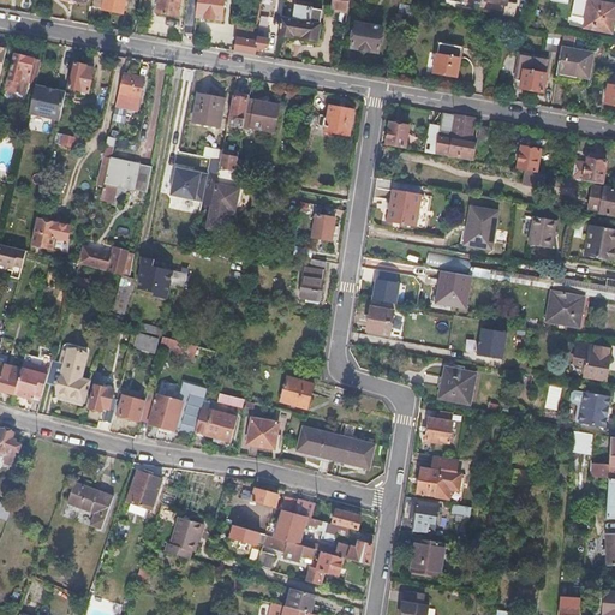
[(93,0),(93,7),(102,9),(102,10),(123,13),(124,0),(93,0)]
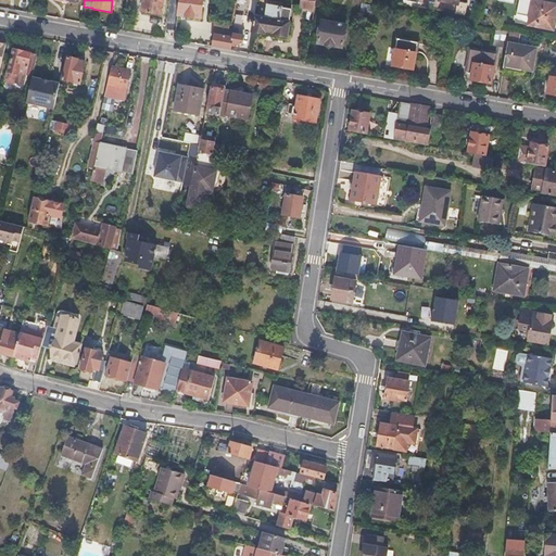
[(142,0),(141,12),(161,15),(163,0),(142,0)]
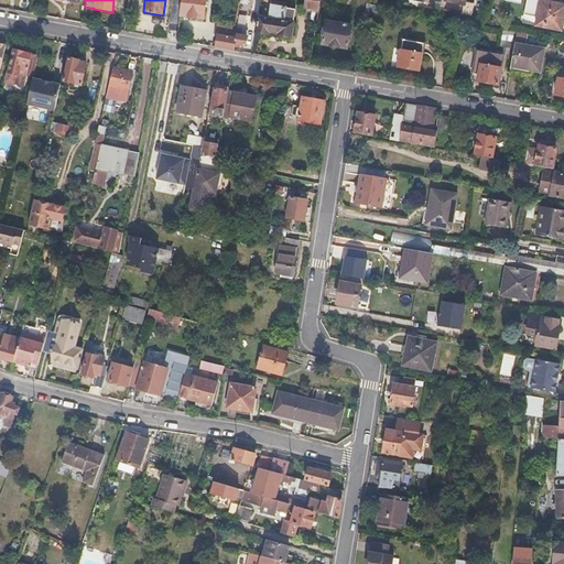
[(181,0),(180,15),(204,19),(205,0),(181,0)]
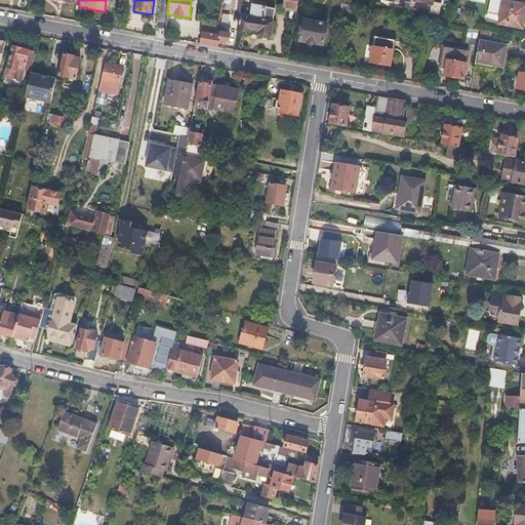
[(295,9),(296,6),(297,0),(284,0),(283,8),(295,9)]
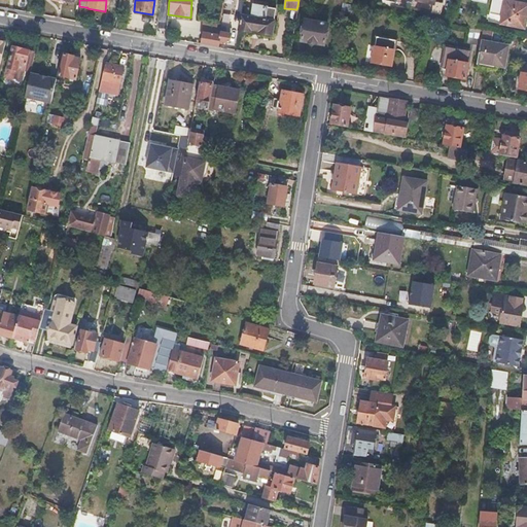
[(432,0),(396,0),(396,2),(430,9),(429,13),(440,15),(442,4),(432,2),(432,0)]
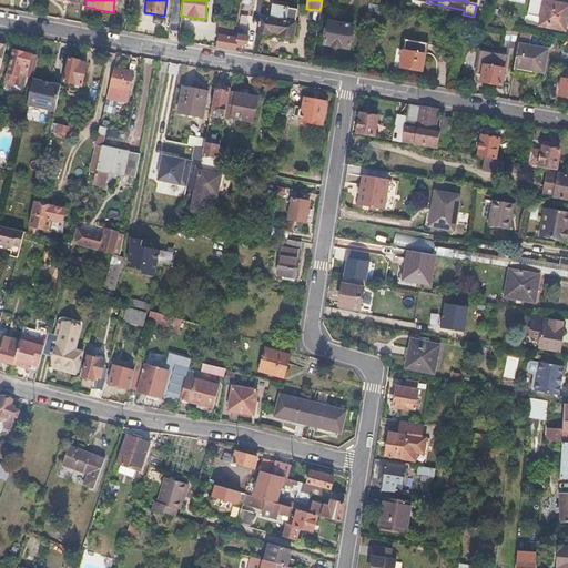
[(541,9),(544,1),(540,0),(533,0),(534,0),(533,4),(534,7),(541,9)]
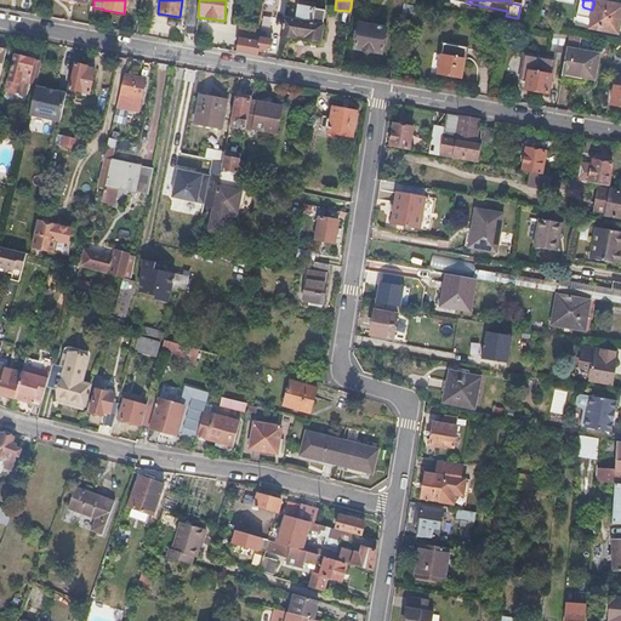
[(620,7),(620,6),(594,1),(592,10),(588,28),(617,33),(620,7)]
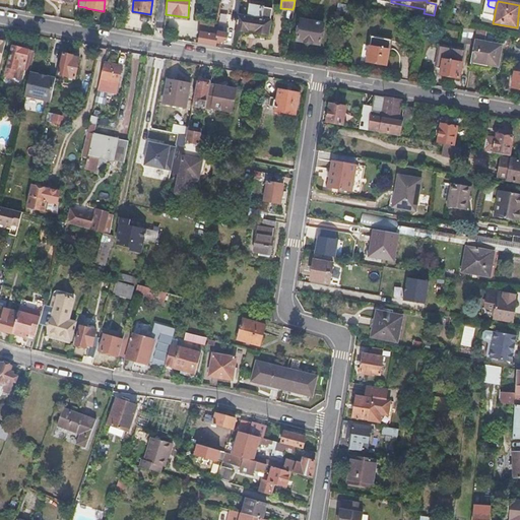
[(272,9),(250,6),(248,19),(238,17),(236,30),(247,33),(248,30),(256,31),(256,34),(268,36),(272,9)]
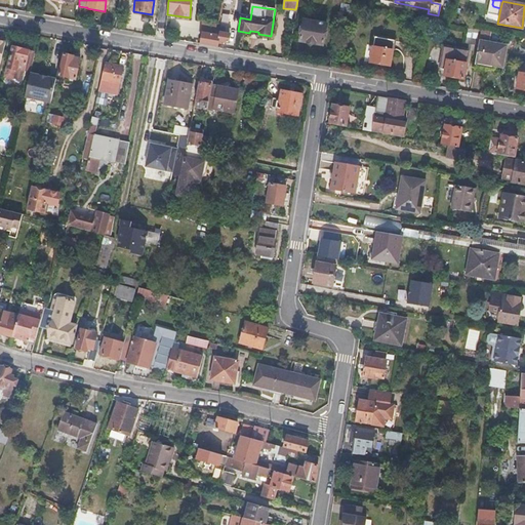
[(304,19),(300,41),(323,45),(326,24),(304,19)]
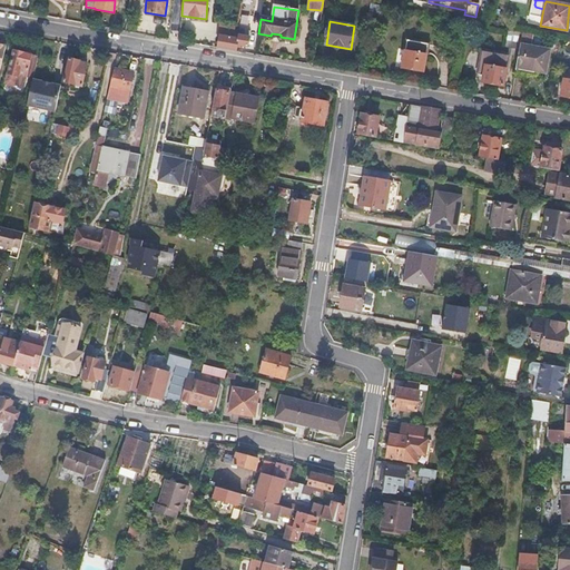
[(222,37),(218,48),(236,51),(237,45),(247,47),(251,31),(239,29),(237,30),(235,30),(234,39),(222,37)]
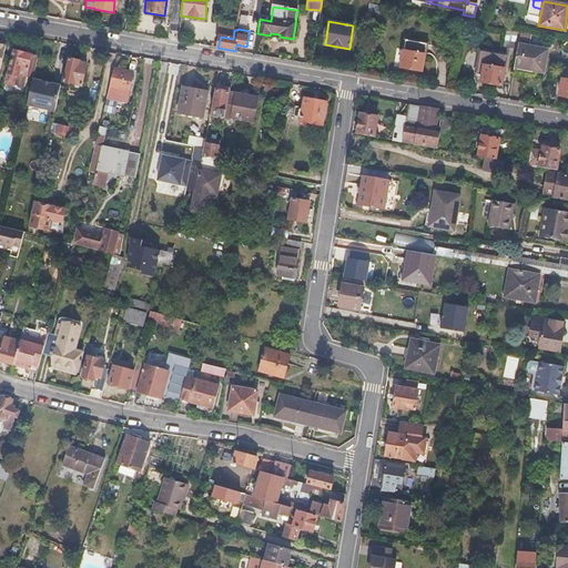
[(501,47),(516,49),(517,44),(519,32),(505,30),(501,47)]
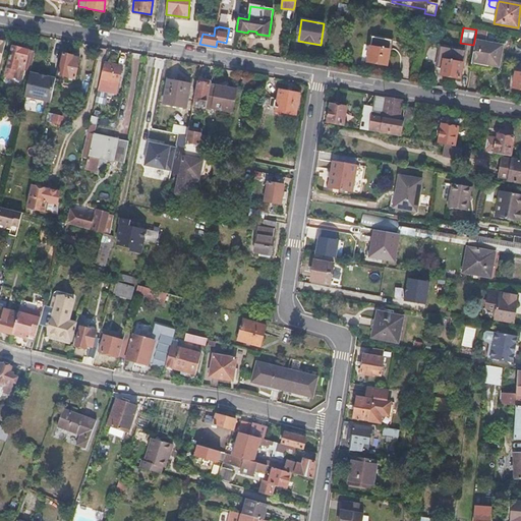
[(474,41),(473,45),(470,66),(480,67),(483,65),(484,62),(497,64),(500,45),(484,42),(486,32),(476,30),(474,41)]
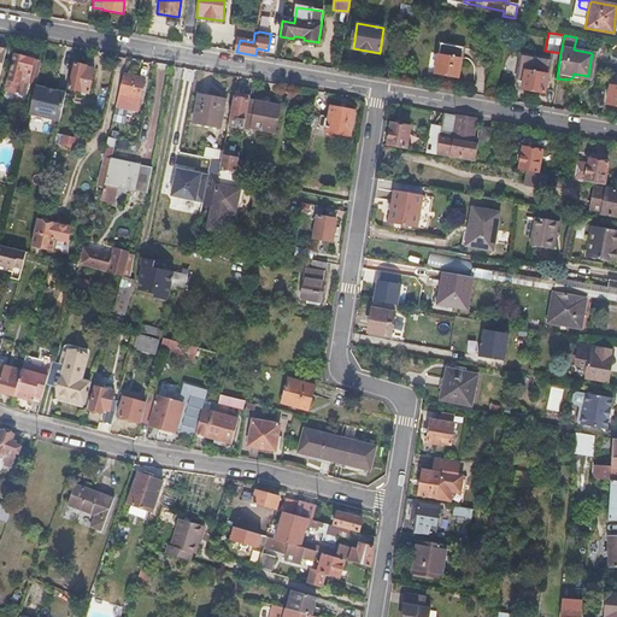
[(440,43),(434,74),(457,77),(462,47),(440,43)]
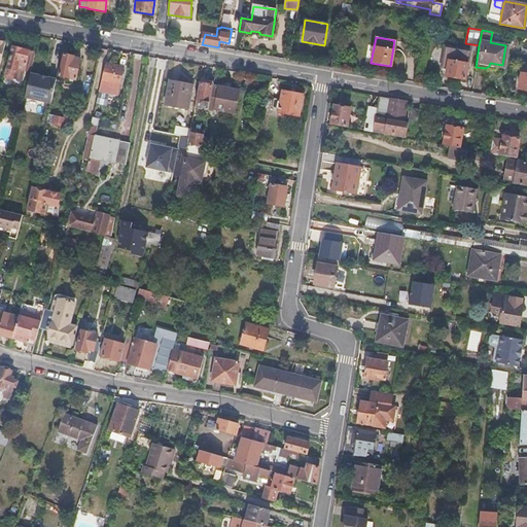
[(31,72),(35,51),(13,46),(8,68),(5,68),(4,73),(5,77),(11,79),(13,77),(22,79),(24,71),(31,72)]
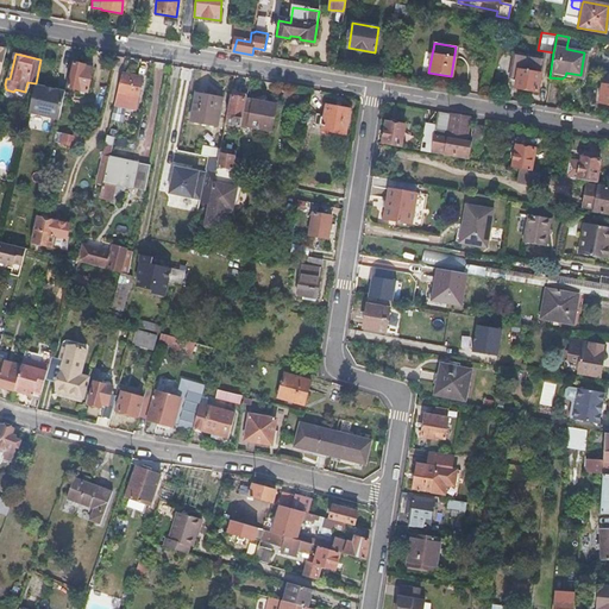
[(515,88),(538,92),(544,60),(514,54),(510,77),(516,79),(515,88)]
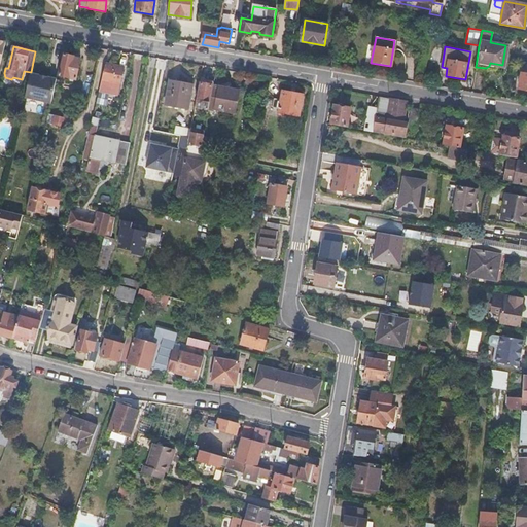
[(64,54),(60,76),(76,80),(80,59),(73,57),(74,56),(64,54)]
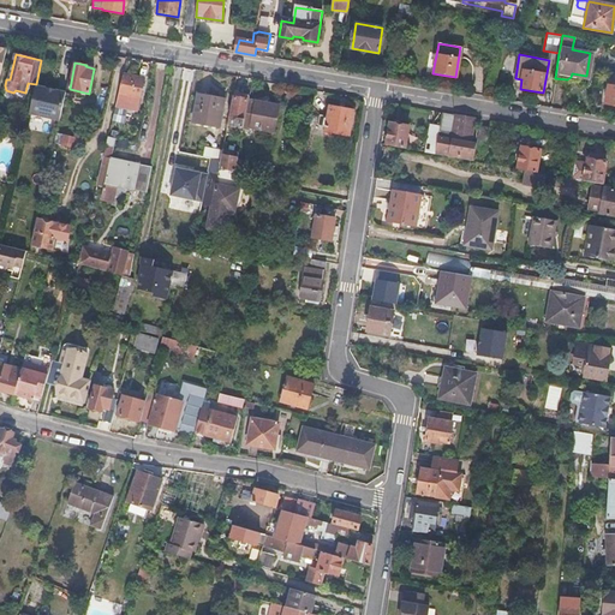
[(123,75),(115,106),(126,108),(137,111),(144,79),(123,75)]
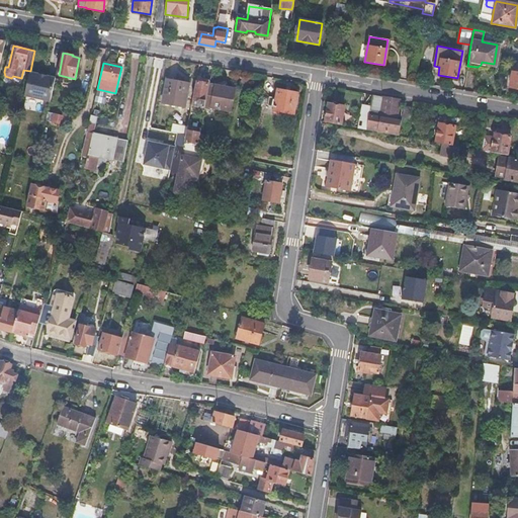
[(50,101),(56,78),(47,76),(45,77),(39,76),(38,75),(29,73),(24,96),(50,101)]
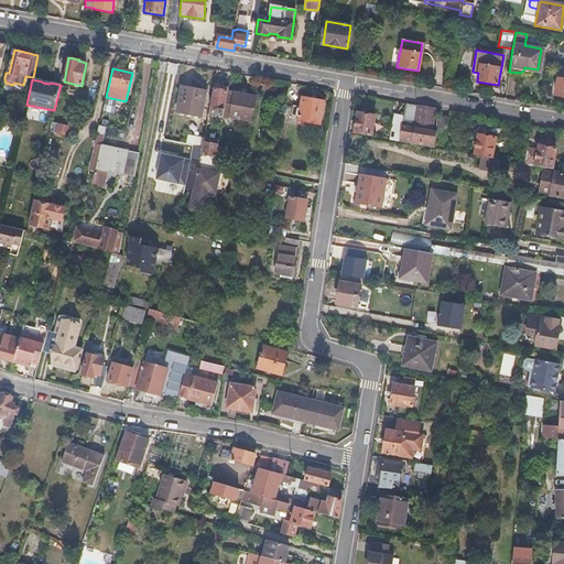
[(215,115),(221,117),(227,86),(215,84),(210,108),(216,109),(215,115)]
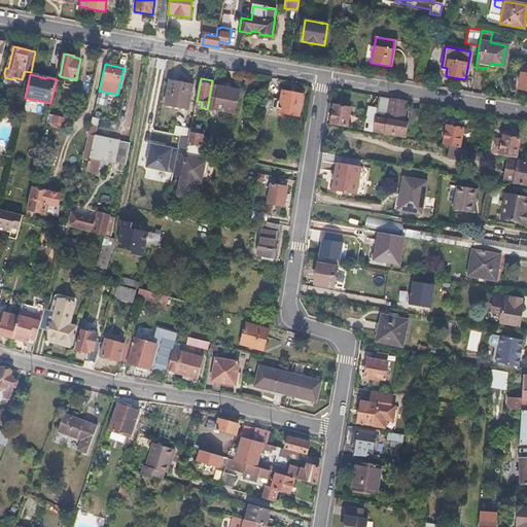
[(170,81),(165,105),(186,109),(191,84),(170,81)]
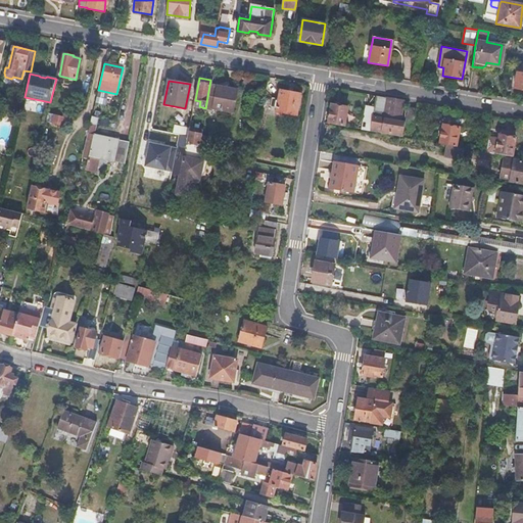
[(211,85),(206,107),(232,112),(236,89),(211,85)]
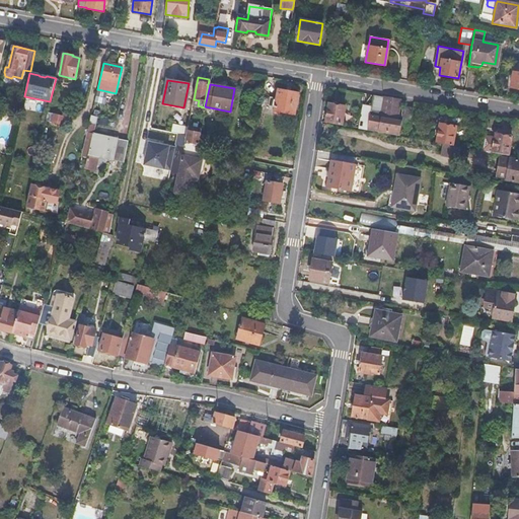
[(106,91),(97,89),(94,103),(102,105),(106,91)]
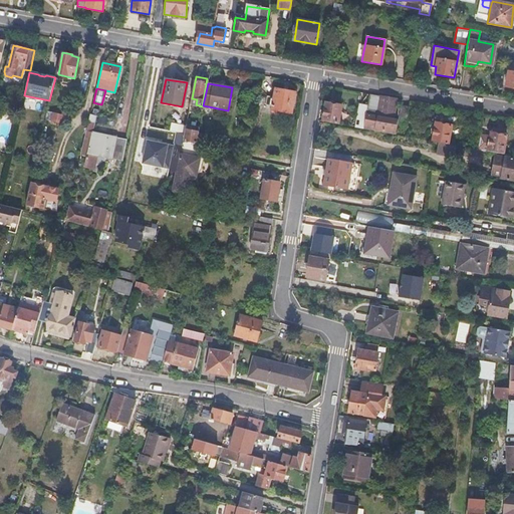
[(295,91),(276,89),(275,97),(268,96),(267,104),(273,105),(272,110),(292,113),(295,91)]
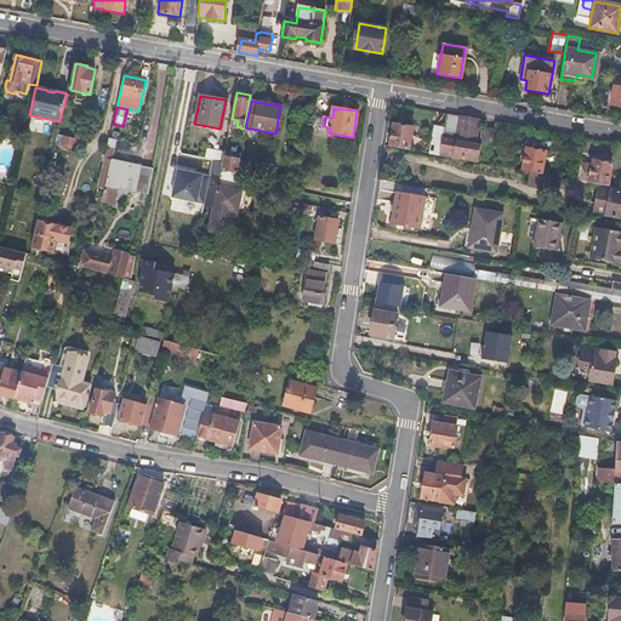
[(456,140),(459,115),(446,114),(444,127),(443,137),(456,140)]
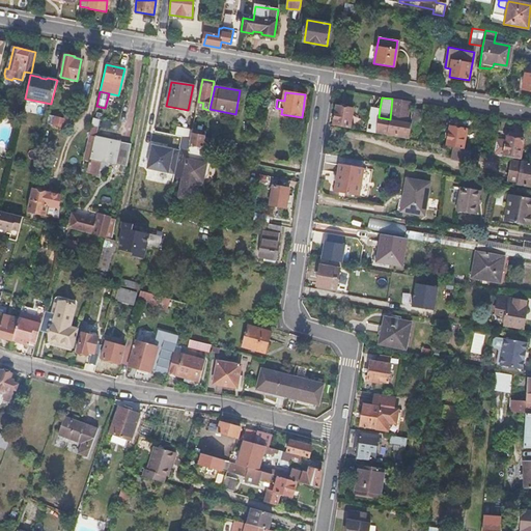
[(379,117),(375,133),(409,139),(410,132),(411,123),(406,122),(409,102),(396,100),(392,99),(390,119),(379,117)]
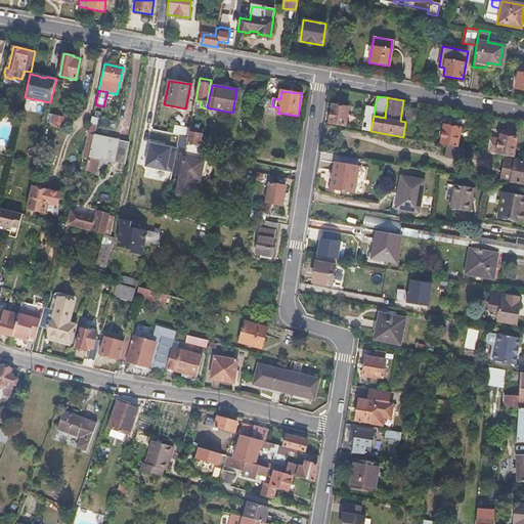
[(333,103),(330,124),(345,127),(348,106),(333,103)]
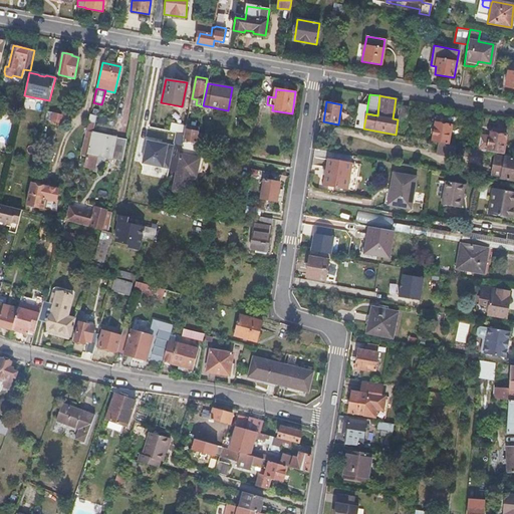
[(355,127),(363,129),(366,113),(367,105),(359,103),(355,127)]
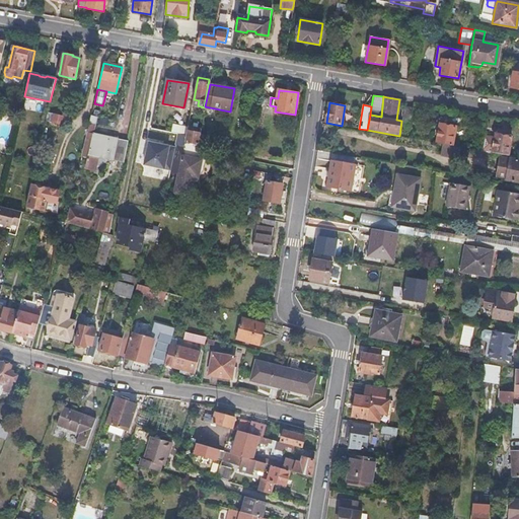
[(401,121),(400,129),(408,130),(412,107),(403,105),(401,121)]
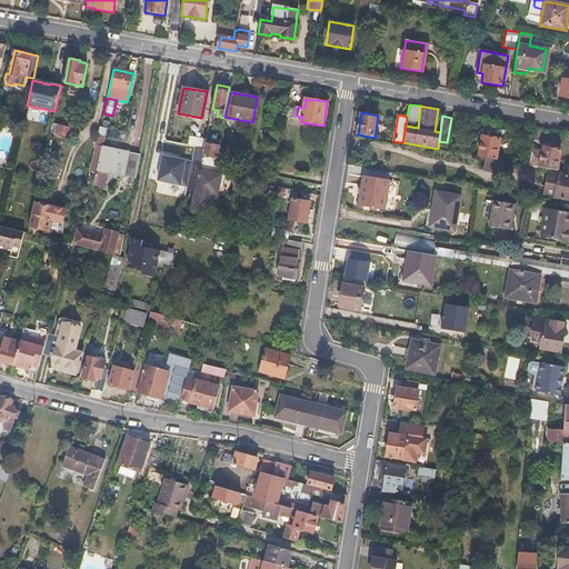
[(76,129),(52,123),(50,132),(73,138),(76,129)]
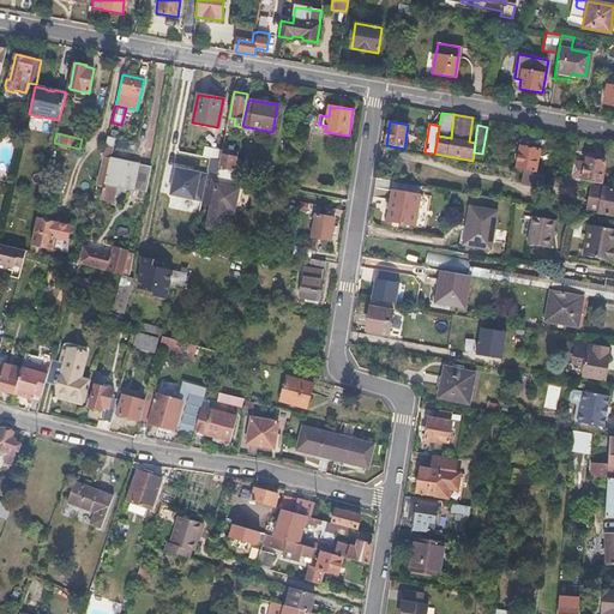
[(0,176),(4,178),(13,139),(0,136),(0,137),(0,176)]
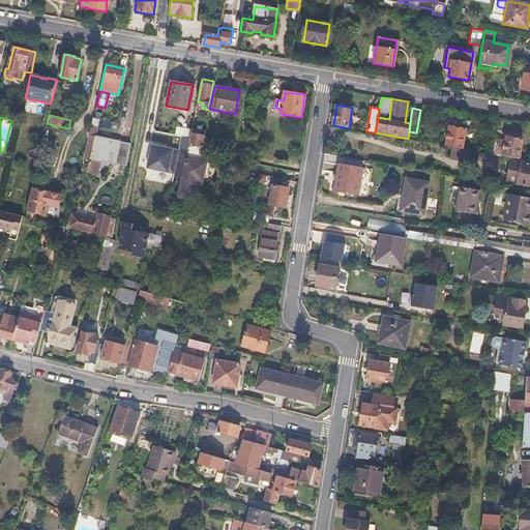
[(498,123),(496,135),(503,137),(505,124),(498,123)]
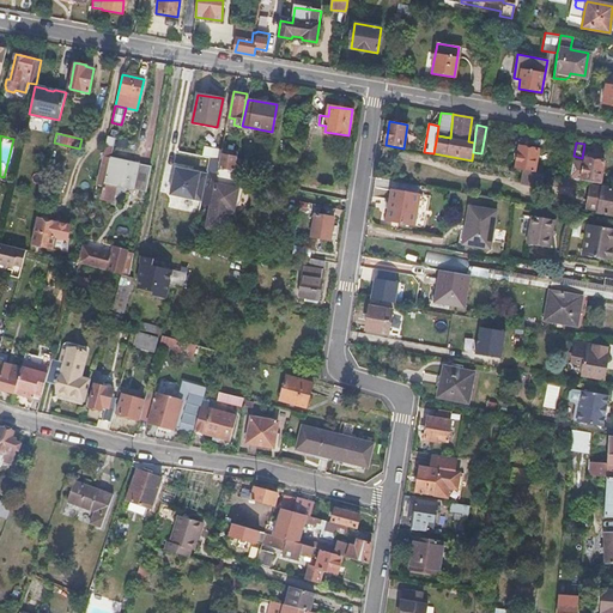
[(113,146),(105,145),(97,186),(105,187),(103,199),(114,201),(115,194),(117,183),(127,186),(135,187),(135,188),(147,190),(152,165),(110,158),(113,146)]
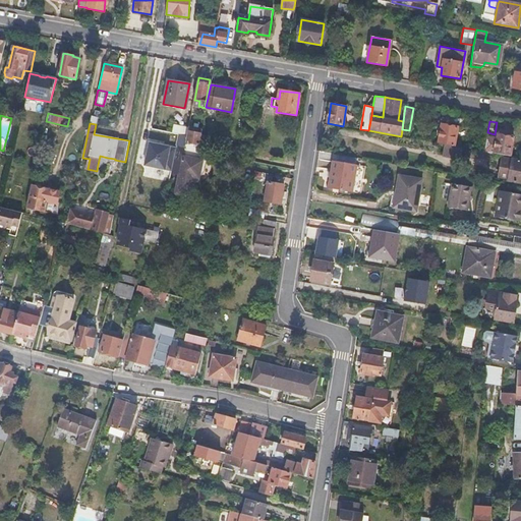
[(446,145),(455,146),(458,126),(442,123),(439,142),(446,145)]
